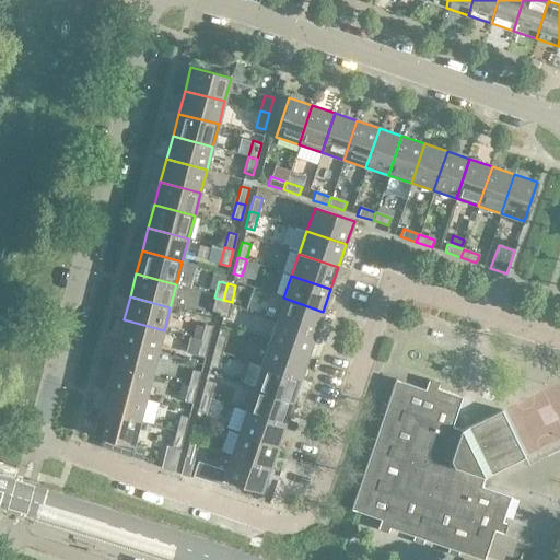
[(223,300),(214,298),(210,313),(219,315),(223,300)]
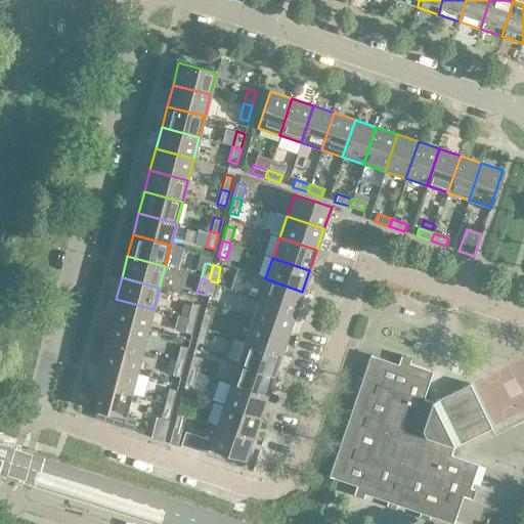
[(302,292),(265,278),(258,300),(295,312),(302,292)]
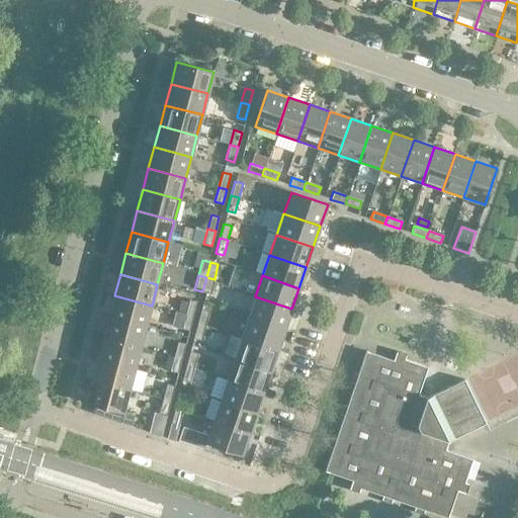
[(214,279),(206,277),(202,291),(210,293),(214,279)]
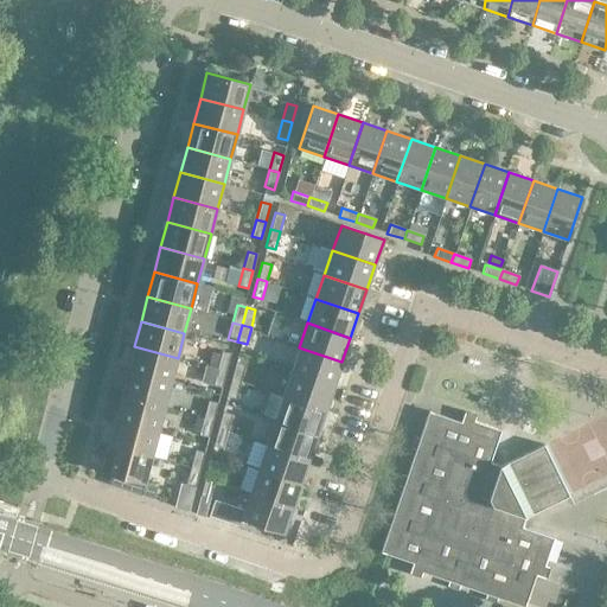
[(178,358),(134,346),(128,371),(171,383),(178,358)]
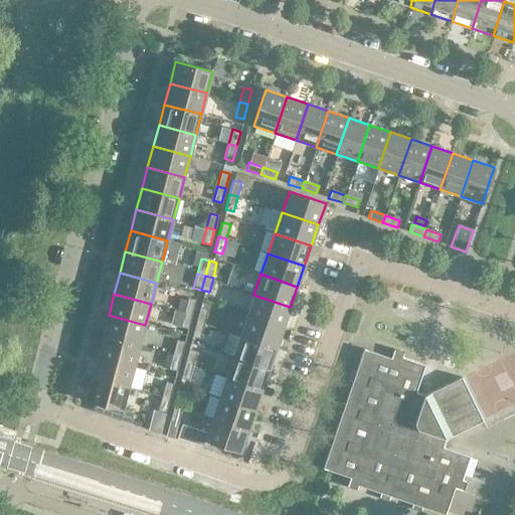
[(290,307),(253,295),(246,316),(283,328),(290,307)]
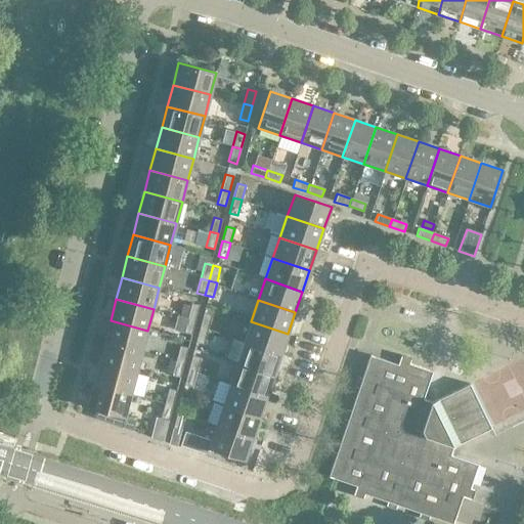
[(191,303),(187,318),(194,320),(199,305),(191,303)]
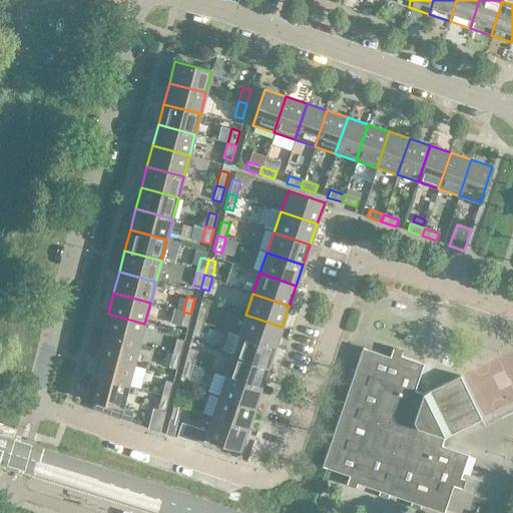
[(206,308),(199,306),(195,320),(202,322),(206,308)]
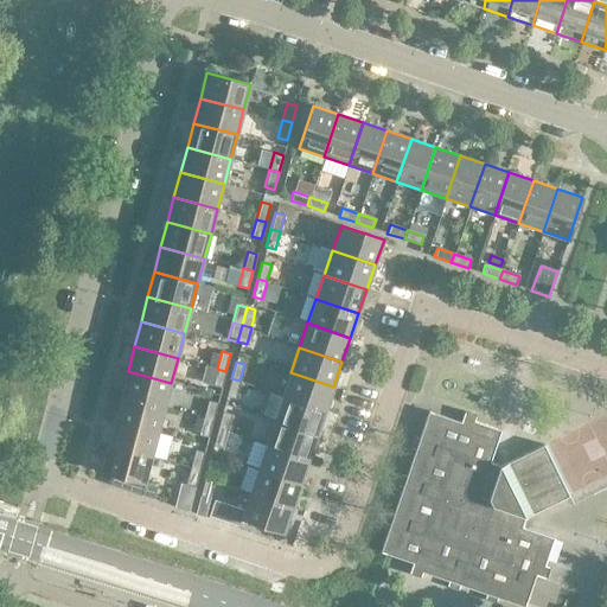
[(225,371),(217,369),(212,385),(221,388),(225,371)]
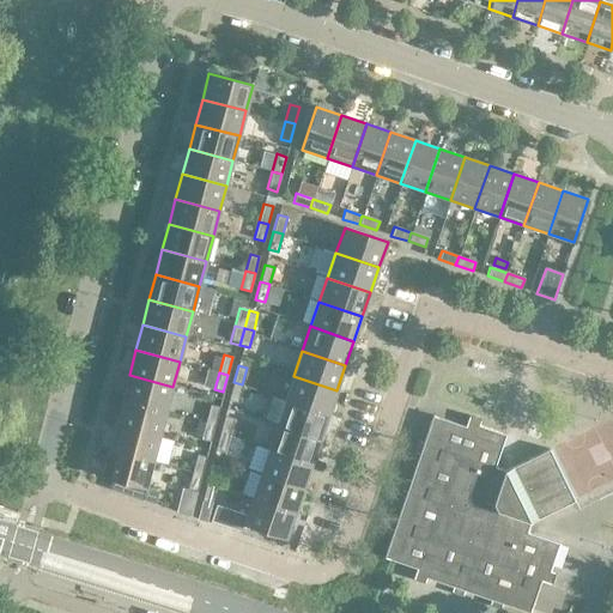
[(173,387),(129,375),(122,400),(167,412),(173,387)]
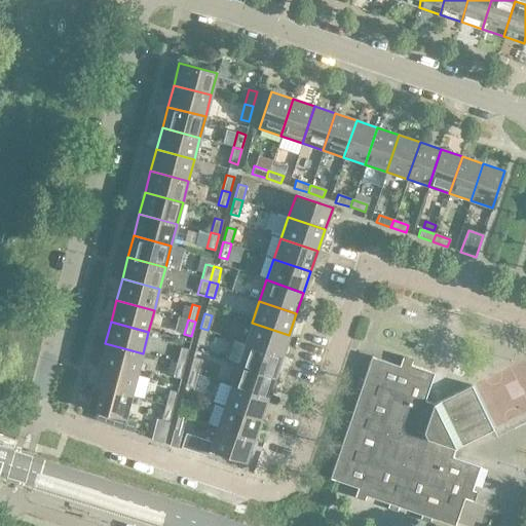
[(289,335),(252,323),(245,343),(282,357),(289,335)]
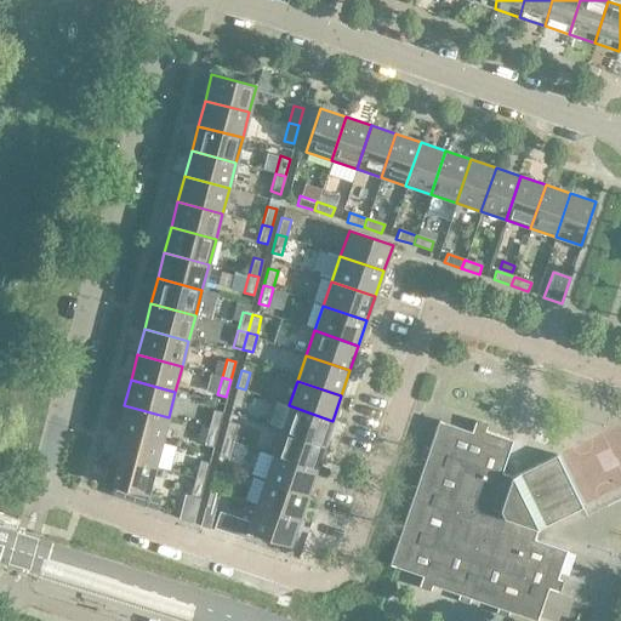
[(245,389),(237,387),(232,405),(241,408),(245,389)]
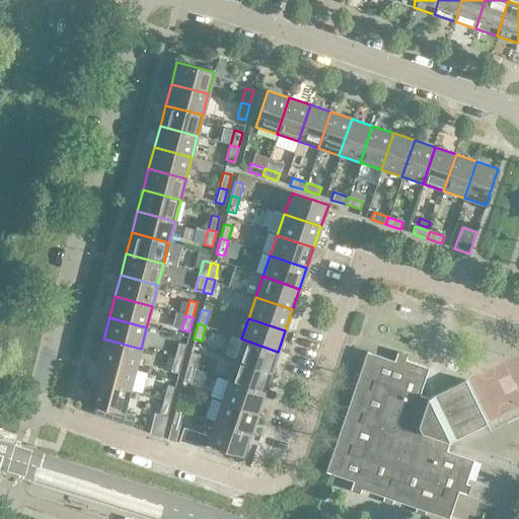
[(141,349),(103,339),(97,360),(135,369),(141,349)]
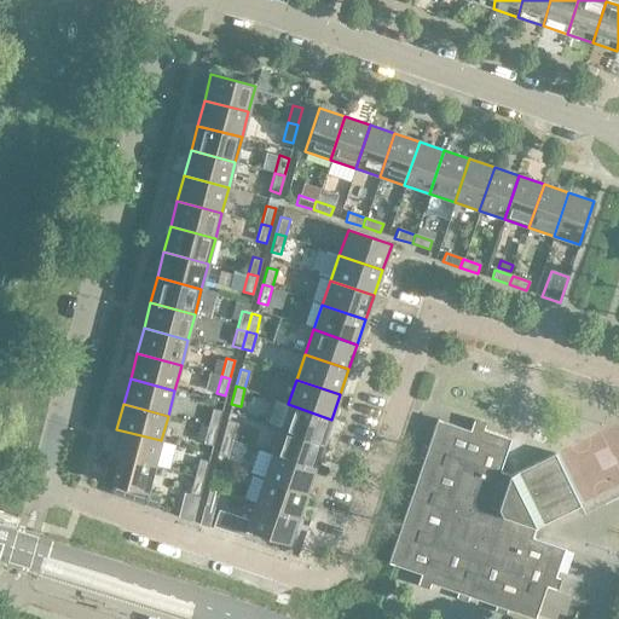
[(331,420),(288,404),(279,429),(323,444),(331,420)]
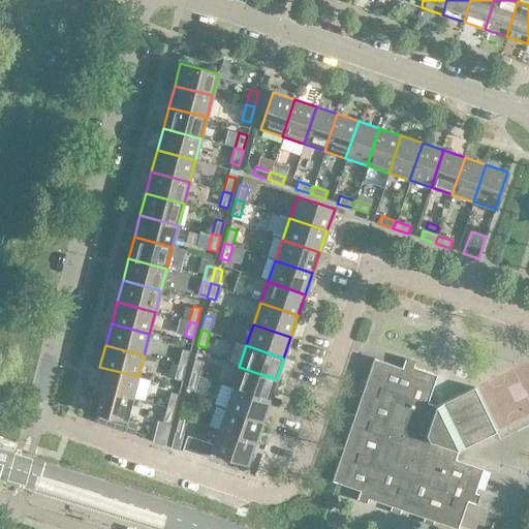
[(181,349),(178,364),(185,366),(189,351),(181,349)]
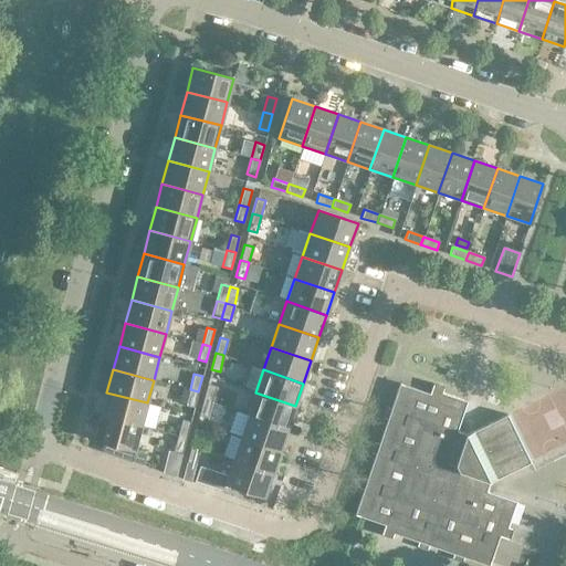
[(216,386),(207,384),(203,399),(211,401),(216,386)]
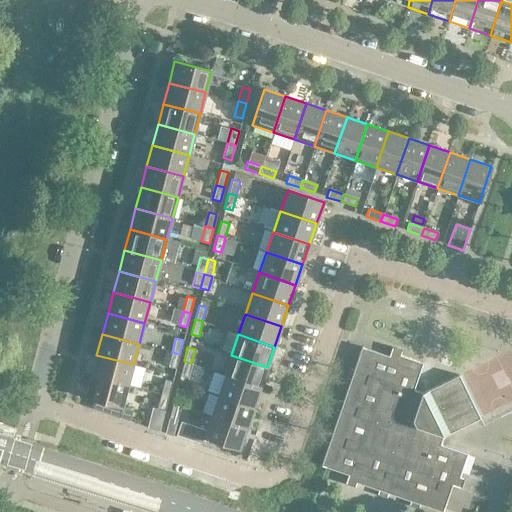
[(331,433),(327,431),(323,441),(328,443),(320,466),(347,475),(344,484),(354,487),(356,483),(378,490),(376,495),(386,498),(387,494),(409,501),(408,506),(418,509),(419,504),(441,511),(451,485),(460,488),(464,478),(459,477),(467,454),(440,445),(443,436),(479,418),(458,375),(422,393),(413,390),(422,363),(399,355),(401,350),(391,347),(388,356),(361,347),(353,369),(348,368),(345,378),(350,379),(342,401),(338,400),(334,409),(339,411),(331,433)]
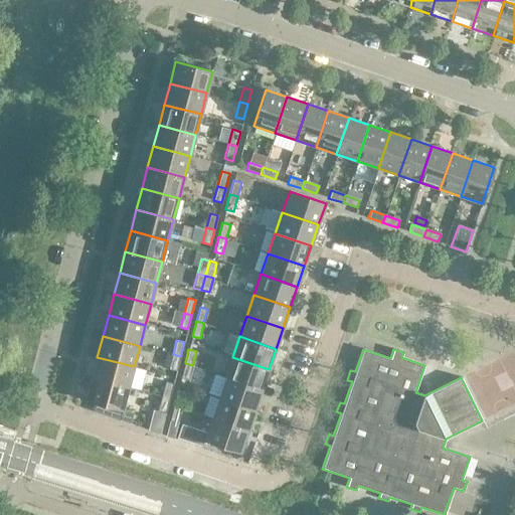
[(180,356),(173,354),(169,369),(176,371),(180,356)]
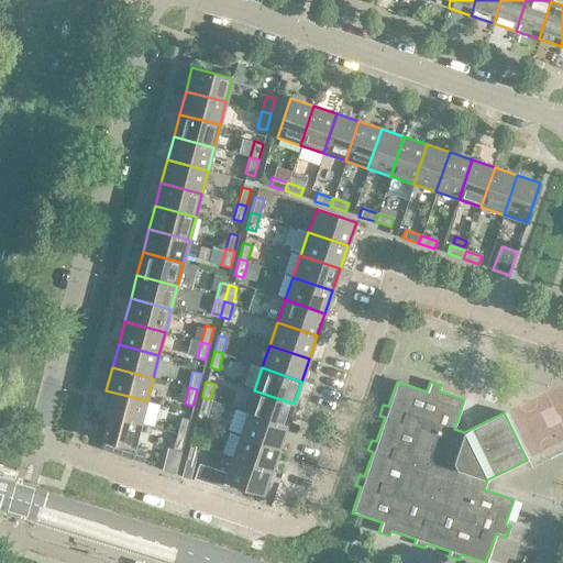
[(146,400),(106,390),(100,414),(141,423),(146,400)]
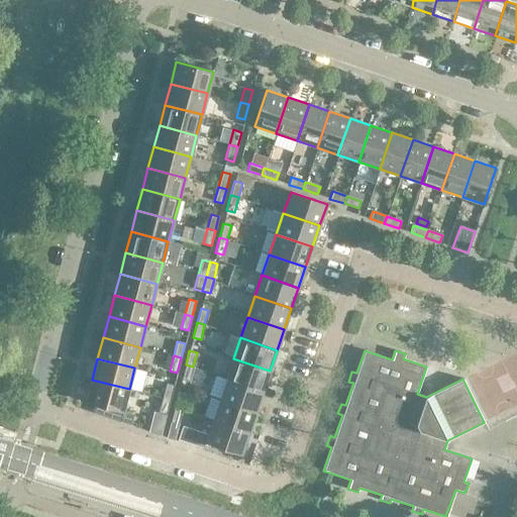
[(270,371),(233,358),(226,379),(263,392),(270,371)]
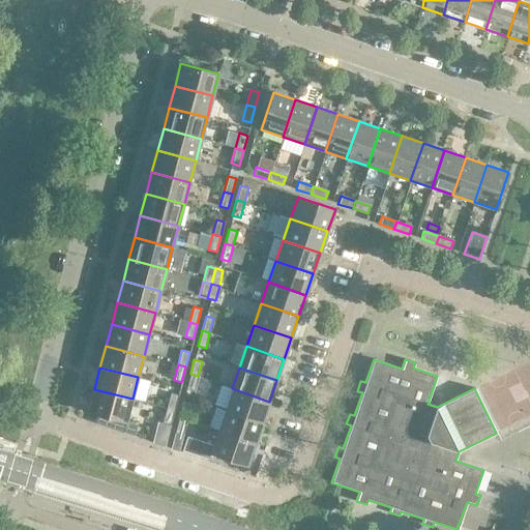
[(198,376),(190,374),(186,389),(194,391),(198,376)]
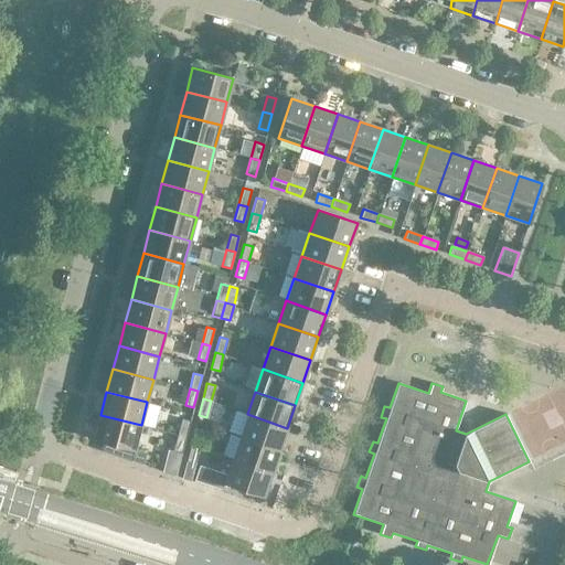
[(287,428),(247,414),(240,437),(279,450),(287,428)]
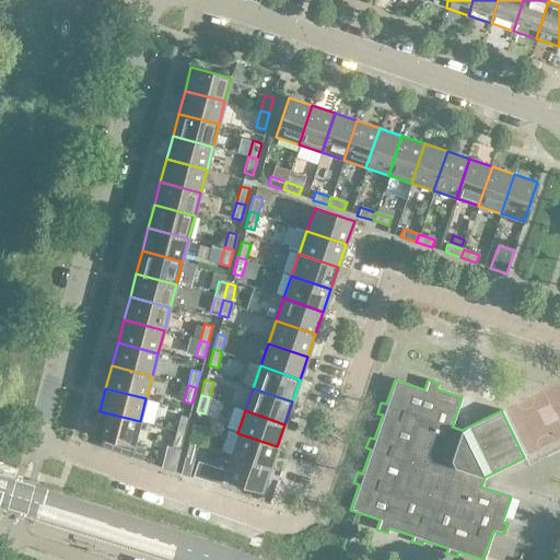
[(140,421),(100,411),(93,434),(103,438),(100,446),(130,457),(140,421)]
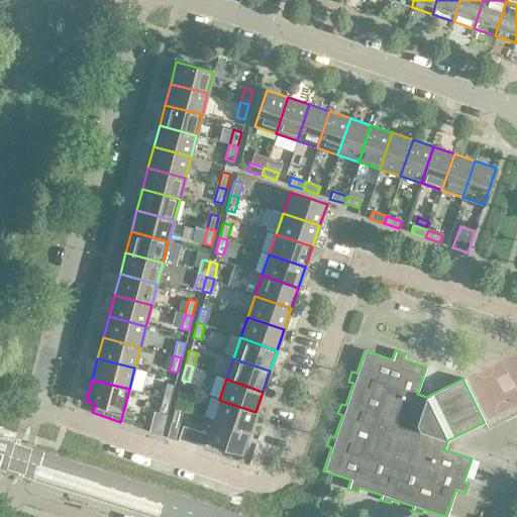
[(166,384),(162,398),(170,400),(174,385),(166,384)]
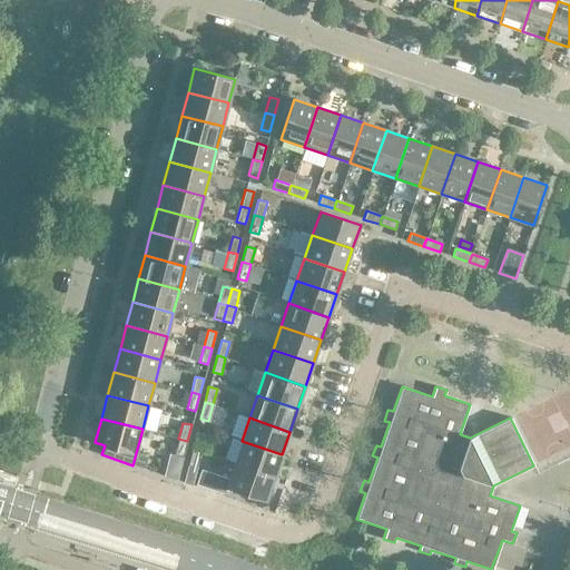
[(205,435),(196,433),(193,449),(200,451),(205,435)]
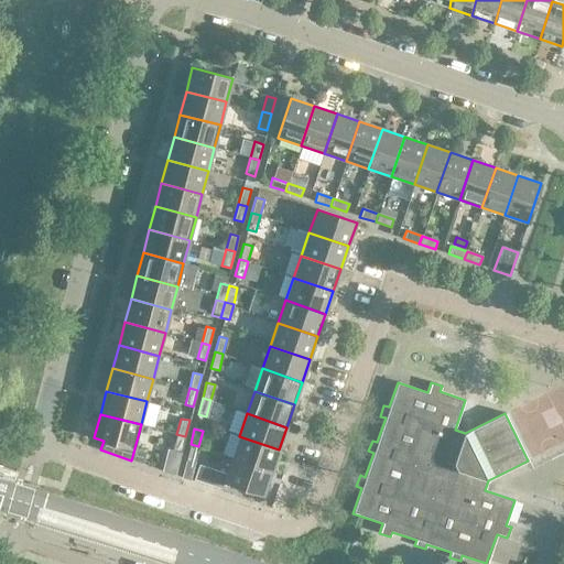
[(185,436),(176,434),(173,451),(181,453),(185,436)]
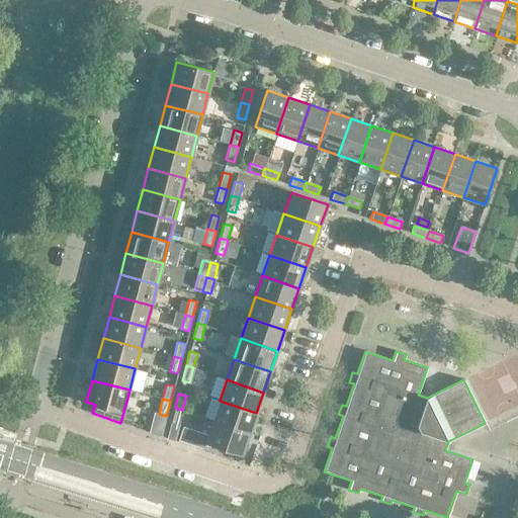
[(256,413),(220,401),(212,421),(249,433),(256,413)]
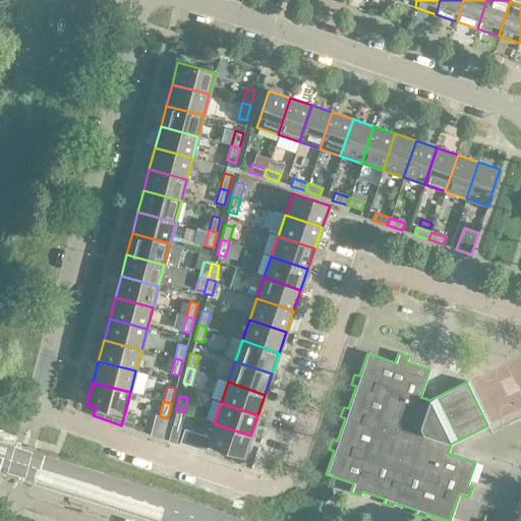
[(183,412),(176,410),(172,425),(179,427),(183,412)]
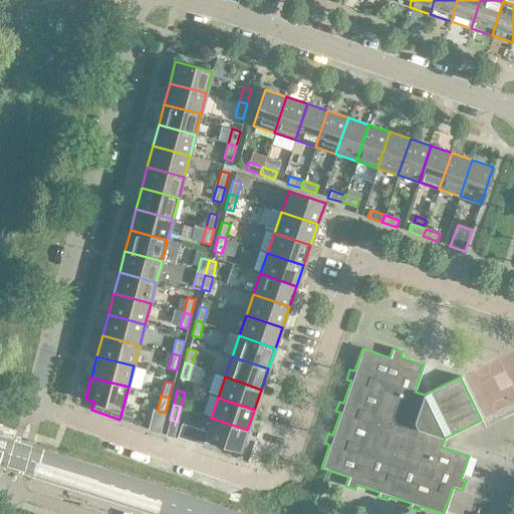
[(247,430),(211,418),(204,439),(240,452),(247,430)]
